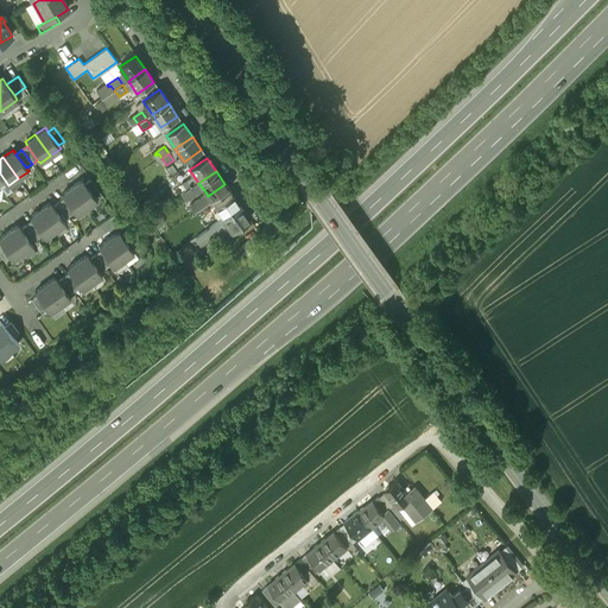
[(185,192),(198,183),(194,176),(178,187),(179,189),(182,188),(185,192)]
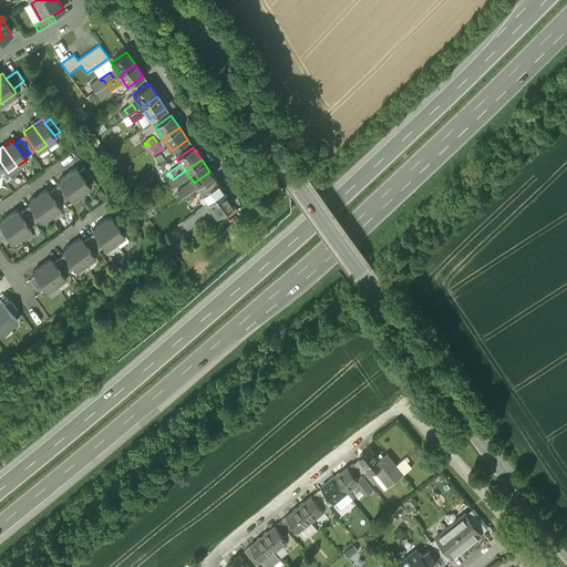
[(66,174),(81,194),(91,187),(89,184),(79,172),(76,167),(66,174)]
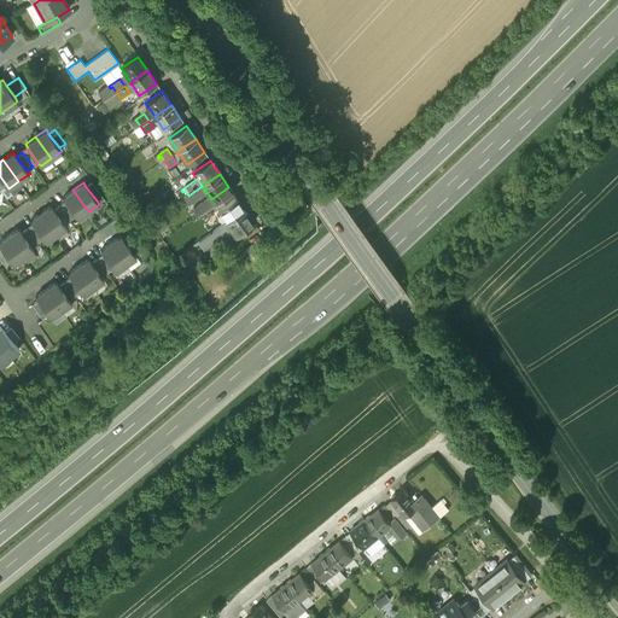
[(86,187),(97,200),(103,197),(92,182),(86,187)]
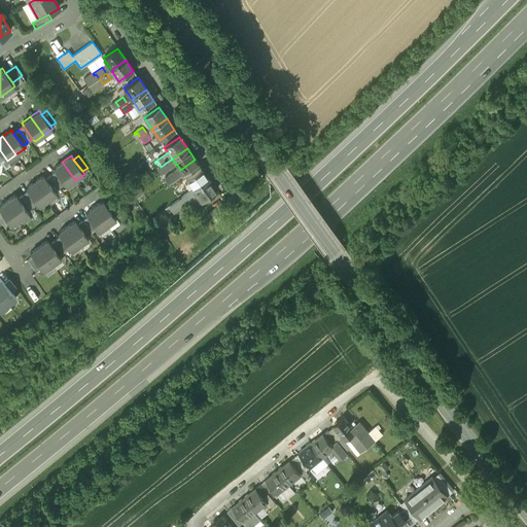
[(177,165),(172,159),(161,167),(156,169),(161,176),(177,165)]
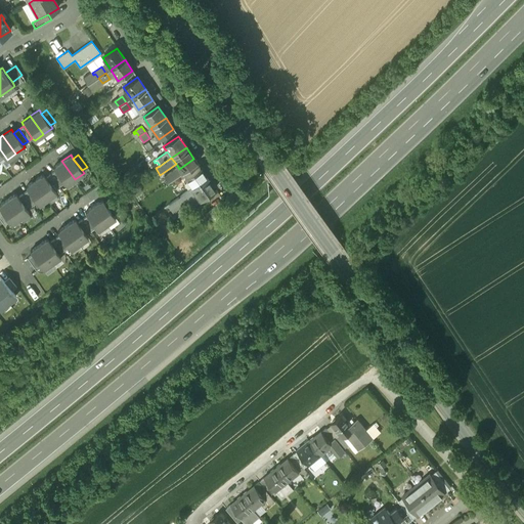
[(53,167),(55,171),(63,183),(67,186),(75,179),(61,161),(53,167)]
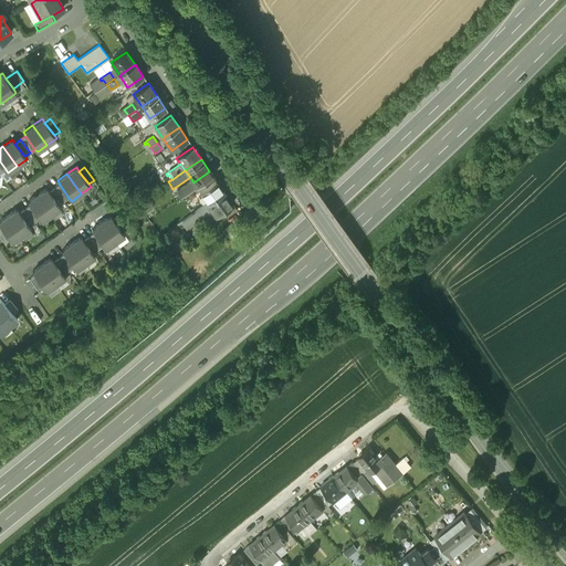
[(208,203),(223,192),(216,180),(200,191),(208,203)]
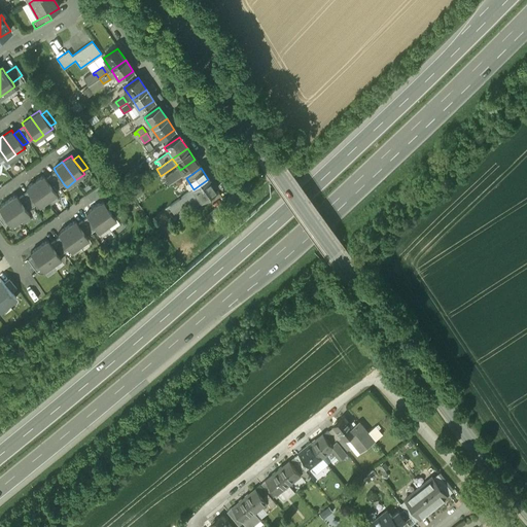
[(165,179),(170,185),(183,176),(179,170),(165,179)]
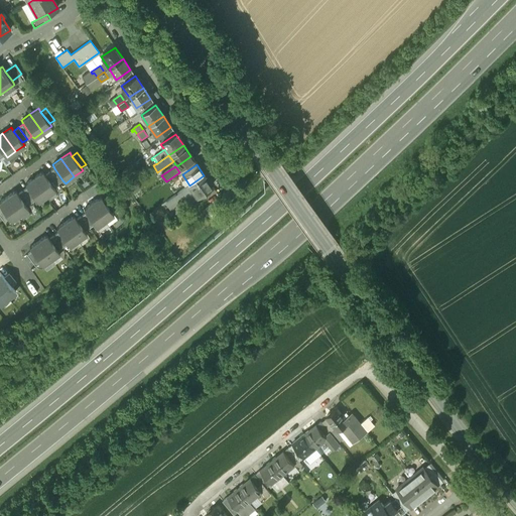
[(54,168),(49,171),(58,183),(62,180),(54,168)]
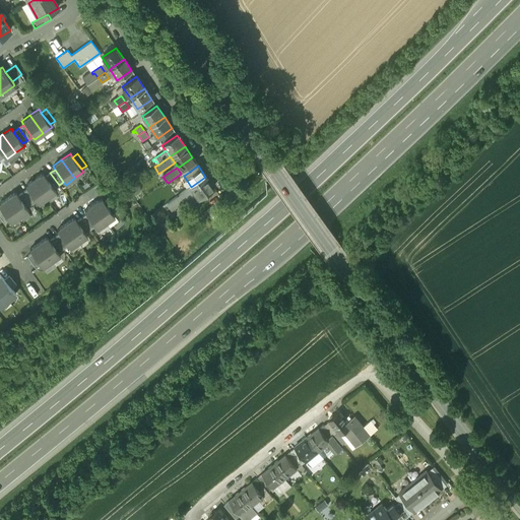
[(43,173),(35,179),(47,197),(56,191),(54,188),(45,177),(43,173)]
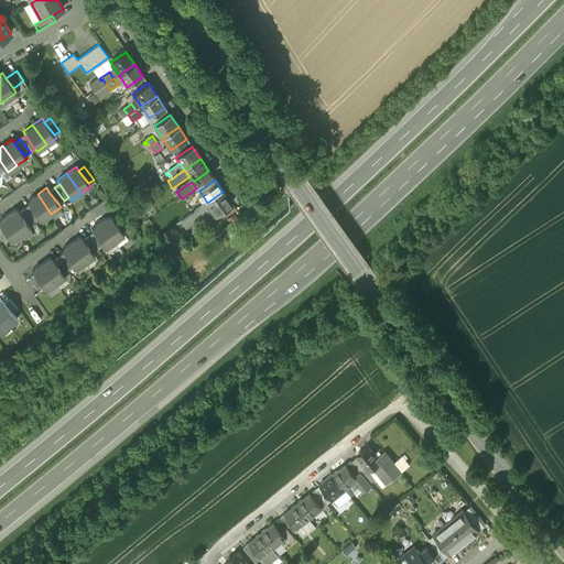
[(54,187),(49,192),(58,204),(64,201),(54,187)]
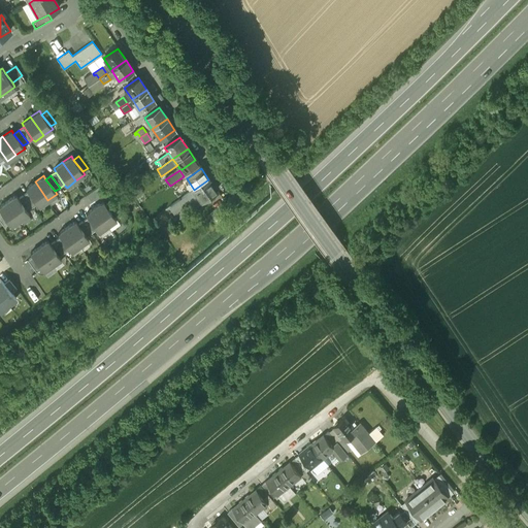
[(218,192),(208,179),(194,190),(202,202),(218,192)]
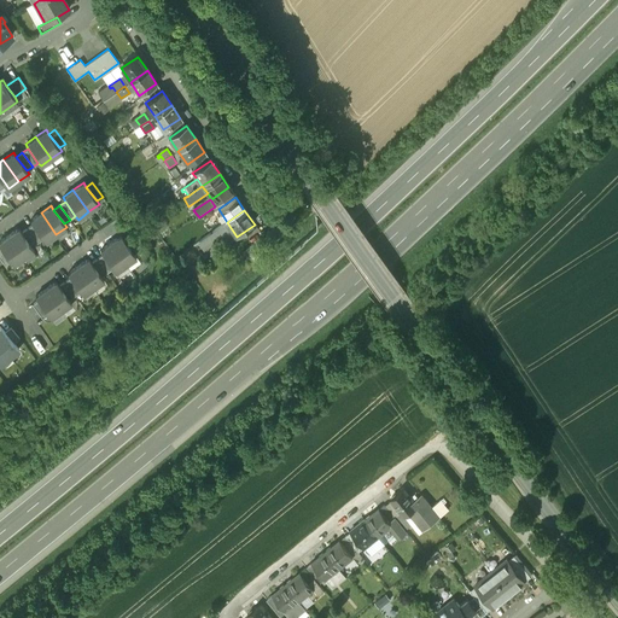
[(30,220),(33,225),(44,239),(46,243),(56,234),(41,213),(30,220)]
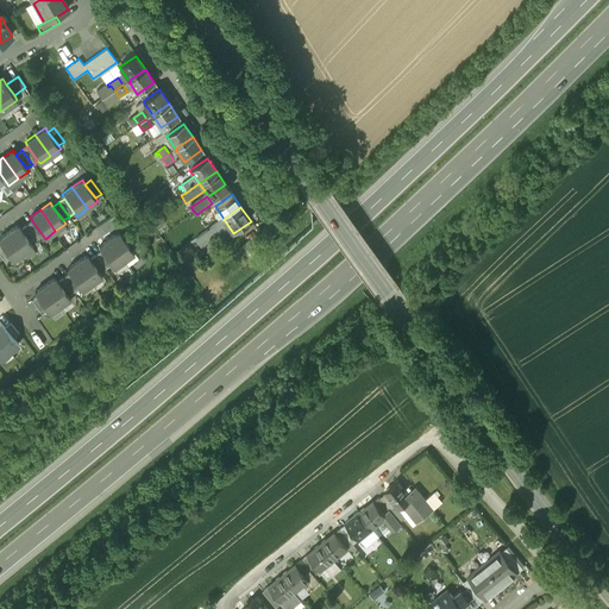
[(234,233),(233,233),(224,219),(211,228),(195,240),(206,256),(226,242),(225,240),(234,233)]
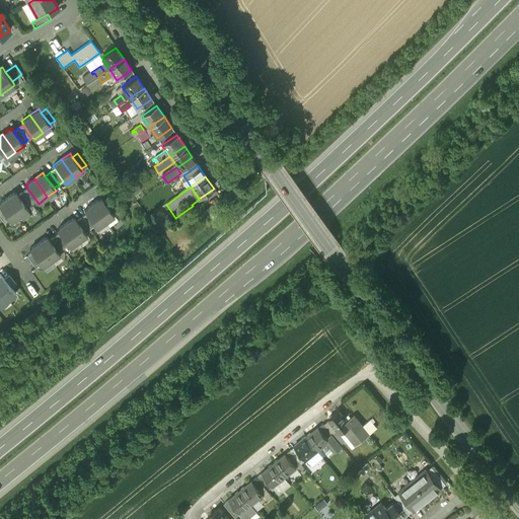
[(27,189),(22,192),(31,204),(36,201),(27,189)]
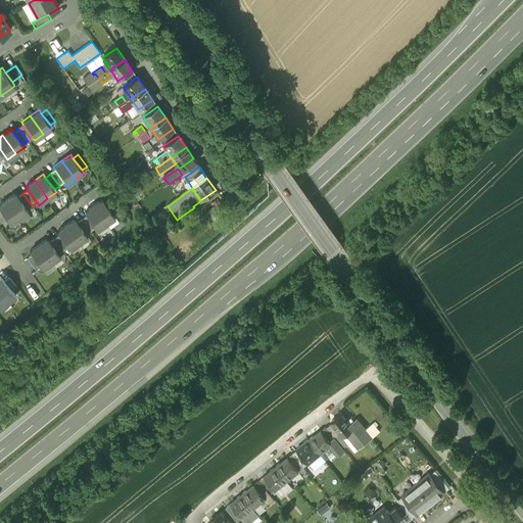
[(15,193),(7,199),(19,218),(29,211),(27,208),(18,197),(15,193)]
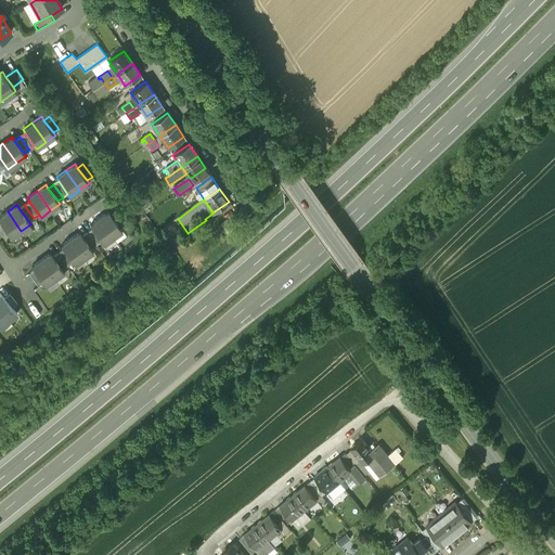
[(24,205),(20,209),(28,221),(34,218),(24,205)]
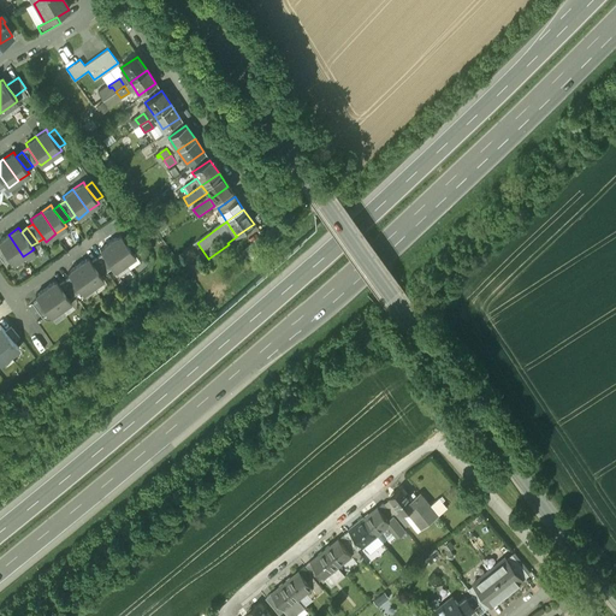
[(0,241),(0,246),(0,247),(11,261),(13,265),(23,256),(9,235),(0,241)]
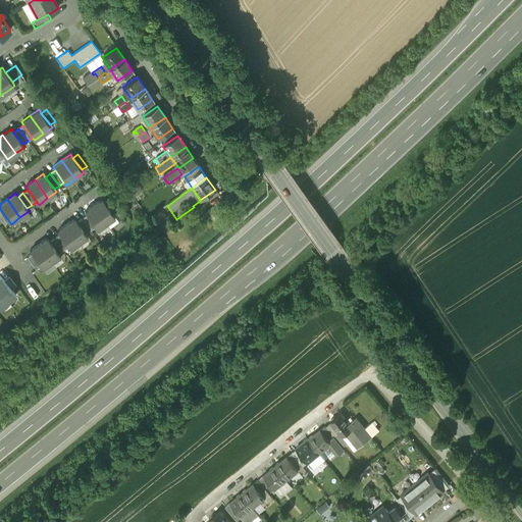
[(93,205),(106,224),(115,218),(113,215),(104,203),(102,199),(93,205)]
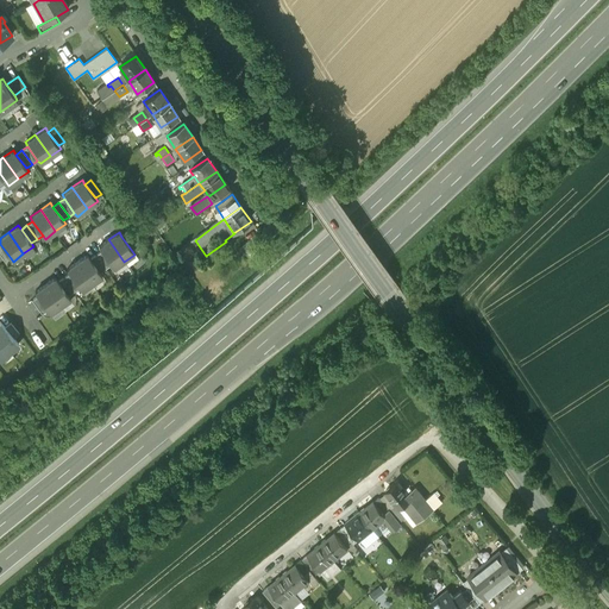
[(121,237),(132,251),(138,246),(127,232),(121,237)]
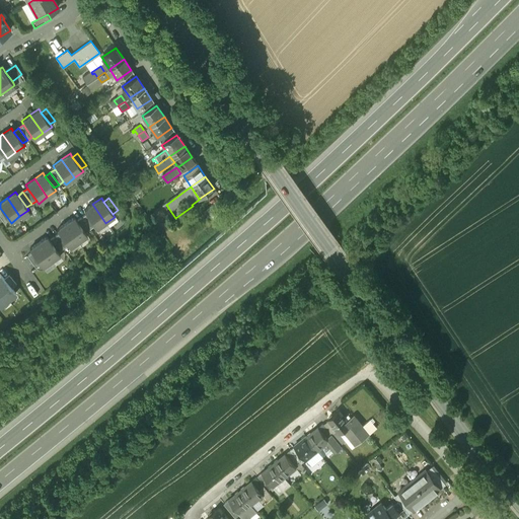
[(194,208),(202,202),(200,199),(192,205),(193,206),(194,208)]
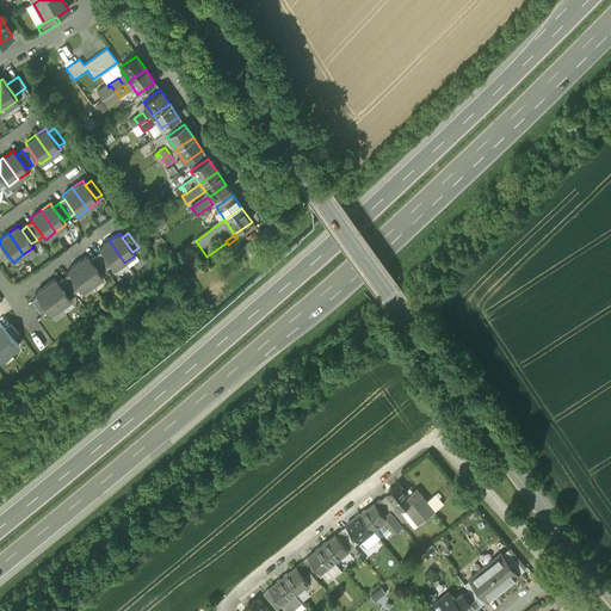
[(102,252),(112,266),(115,270),(124,263),(109,240),(99,248),(102,252)]
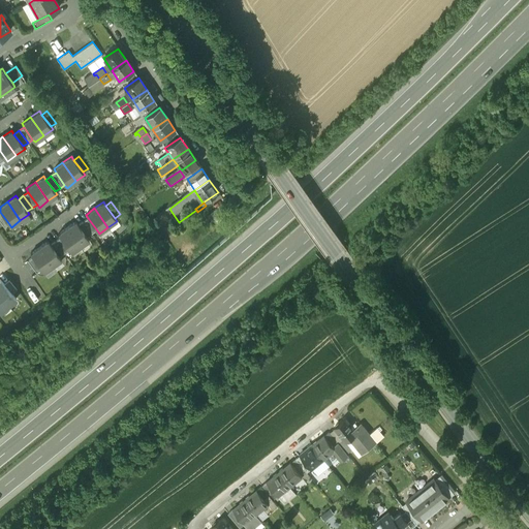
[(0,212),(0,211),(0,221),(4,227),(9,224),(0,212)]
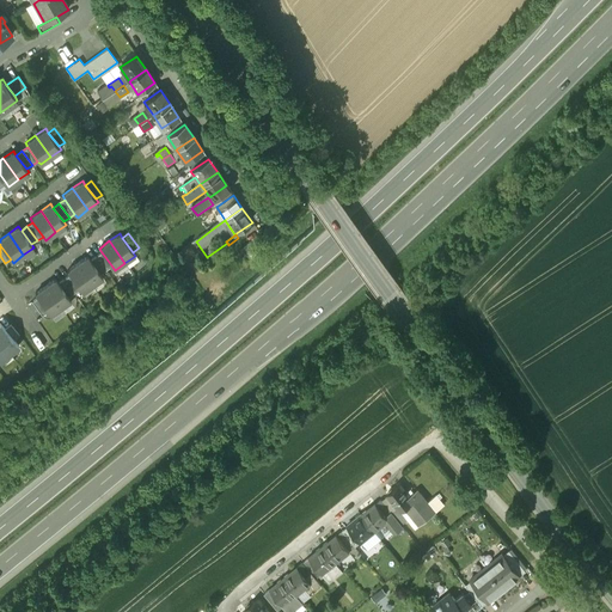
[(246,258),(255,252),(248,244),(240,250),(246,258)]
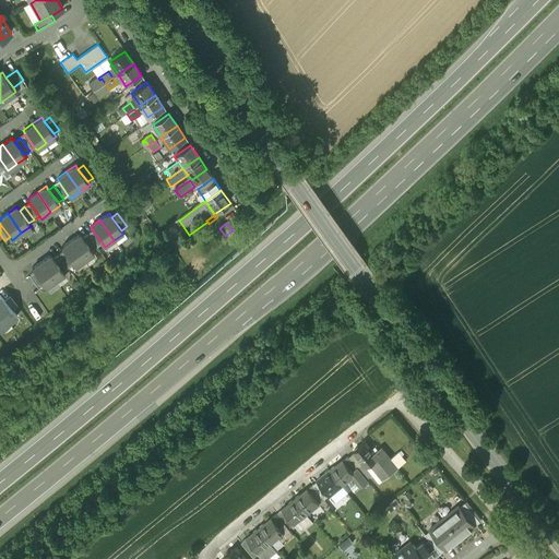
[(87,234),(97,247),(103,244),(93,230),(87,234)]
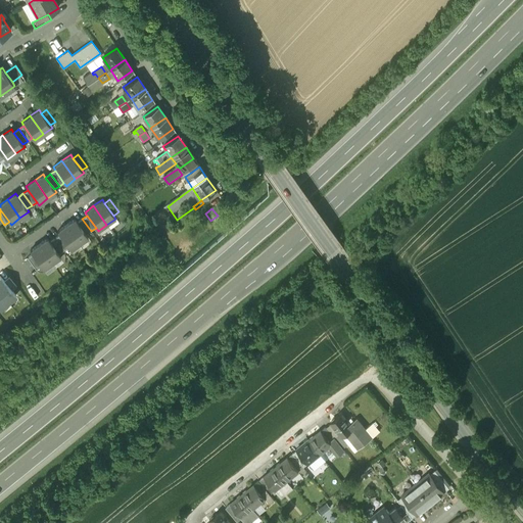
[(66,225),(79,244),(88,238),(86,235),(78,223),(75,219),(66,225)]
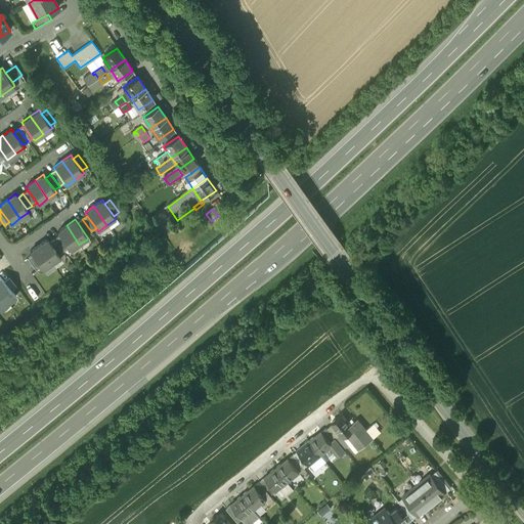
[(78,223),(86,235),(91,231),(82,219),(78,223)]
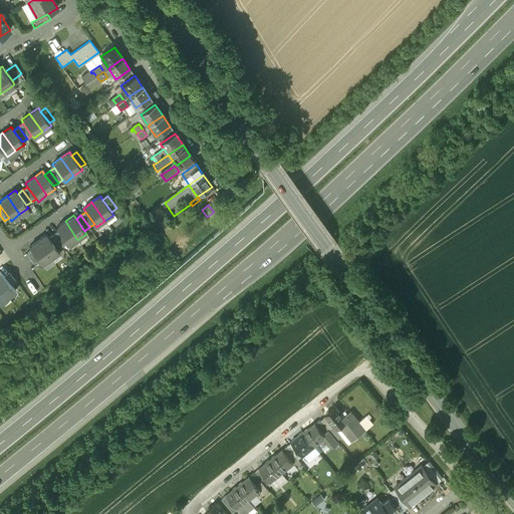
[(58,231),(67,243),(69,246),(77,240),(65,221),(56,227),(58,231)]
